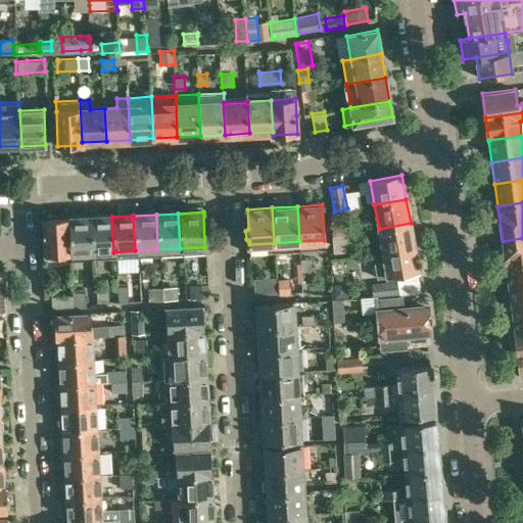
[(111,217),(89,218),(91,253),(113,252),(111,217)]
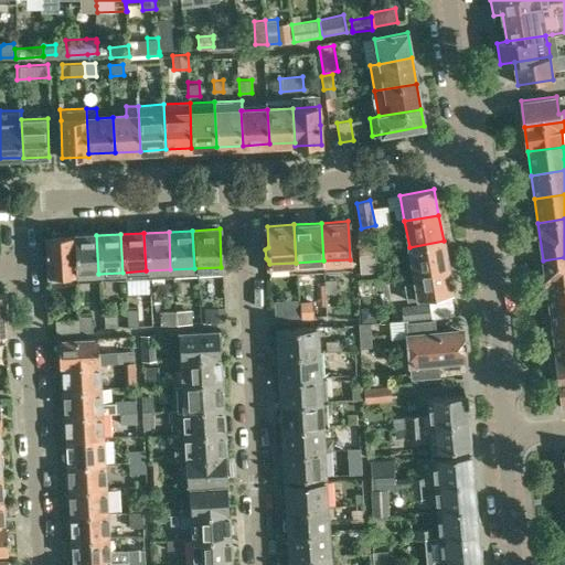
[(96,235),(72,236),(74,275),(98,274),(96,235)]
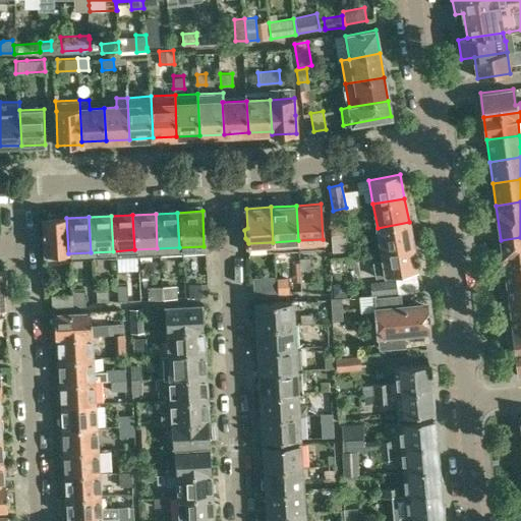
[(66,218),(41,220),(42,238),(40,240),(40,249),(43,251),(43,254),(68,253),(66,218)]
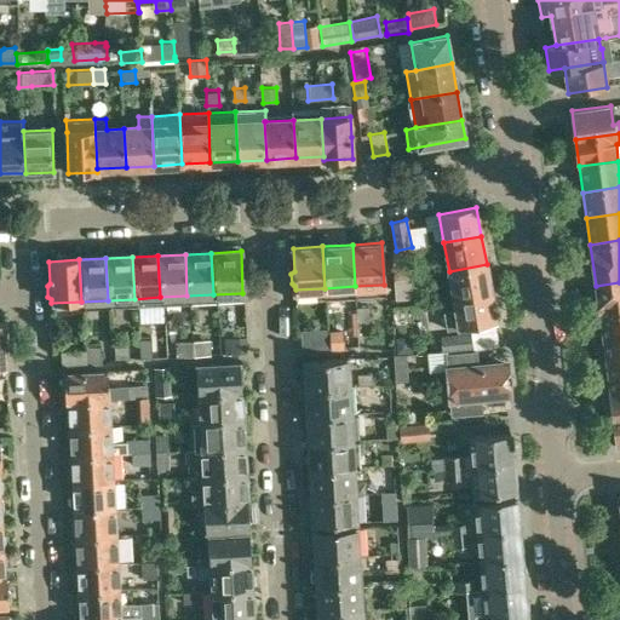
[(487,264),(449,271),(454,299),(492,292),(487,264)]
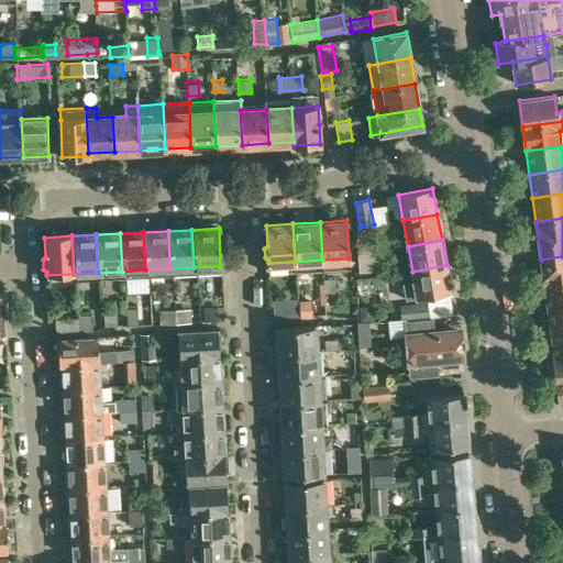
[(357,253),(372,252),(371,242),(357,243),(357,253)]
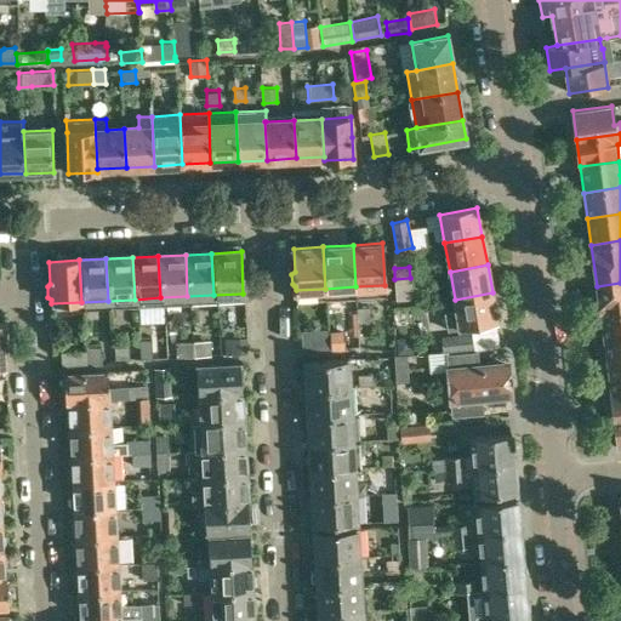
[(410,278),(394,279),(397,300),(411,298),(410,278)]
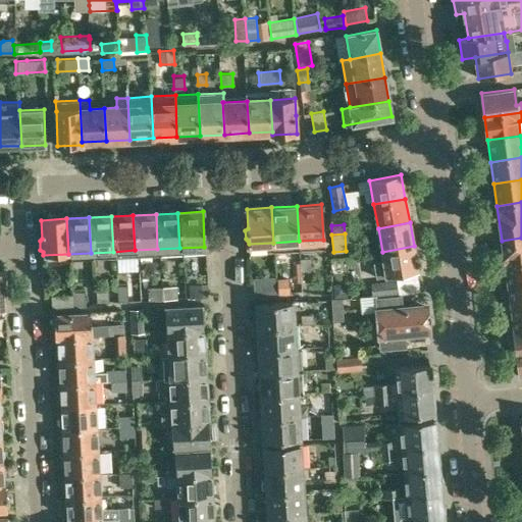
[(521,238),(502,241),(505,264),(521,261),(521,238)]
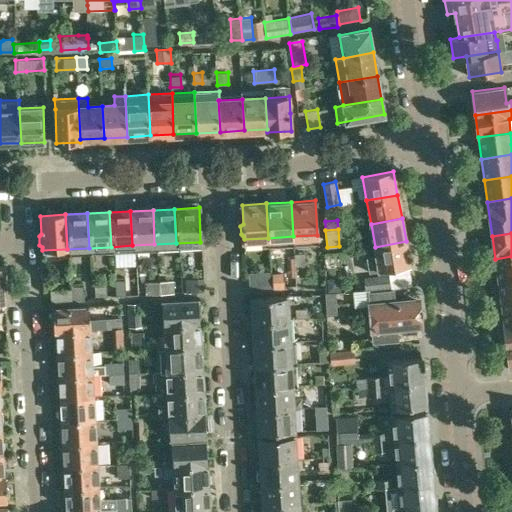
[(389,275),(391,288),(394,288),(412,285),(409,265),(410,264),(406,241),(375,247),(376,255),(367,257),(370,272),(379,270),(389,268),(389,275)]
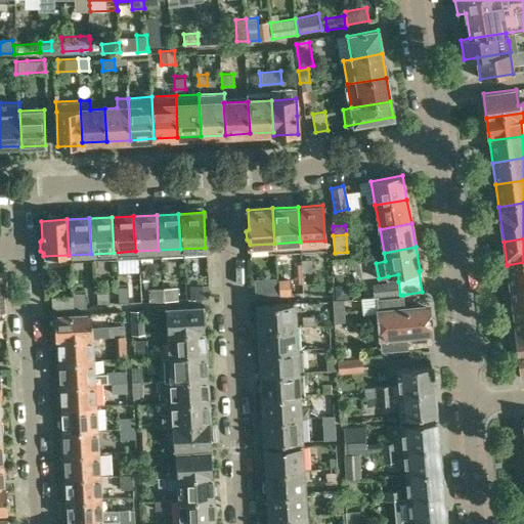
[(127,258),(128,274),(146,272),(144,257),(127,258)]
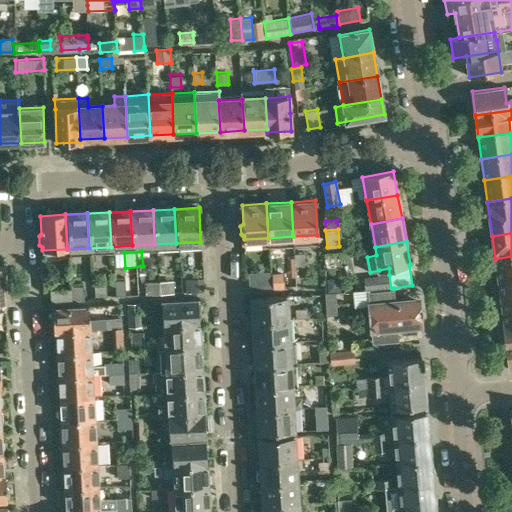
[(304,251),(294,251),(294,265),(304,264),(304,251)]
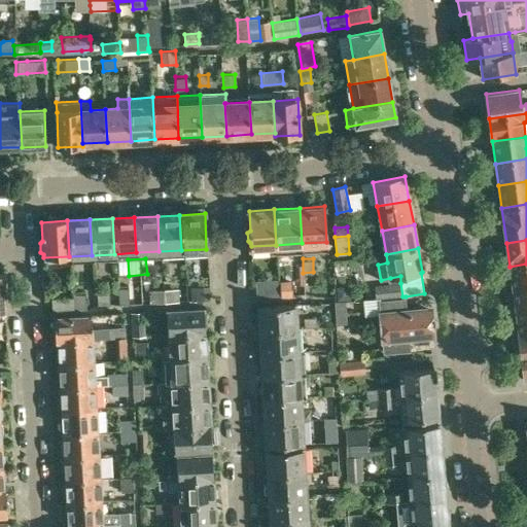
[(526,264),(510,267),(513,289),(526,286),(526,264)]
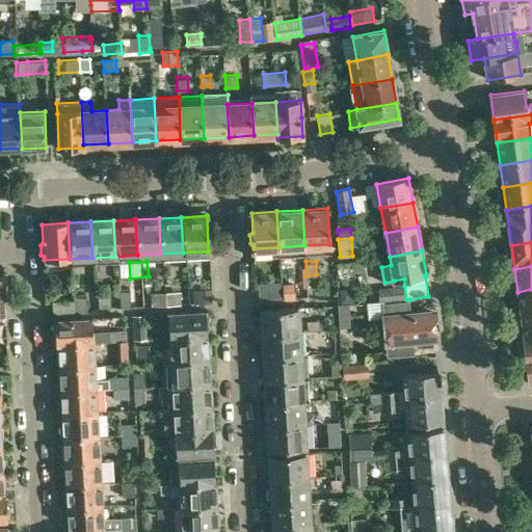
[(281,283),(281,282),(258,283),(259,292),(259,299),(282,298),(282,294),(281,283)]
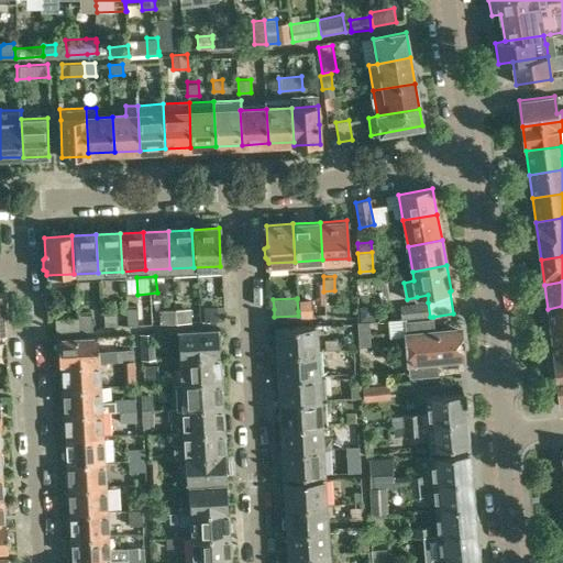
[(310,298),(297,299),(298,311),(298,316),(311,315),(310,298)]
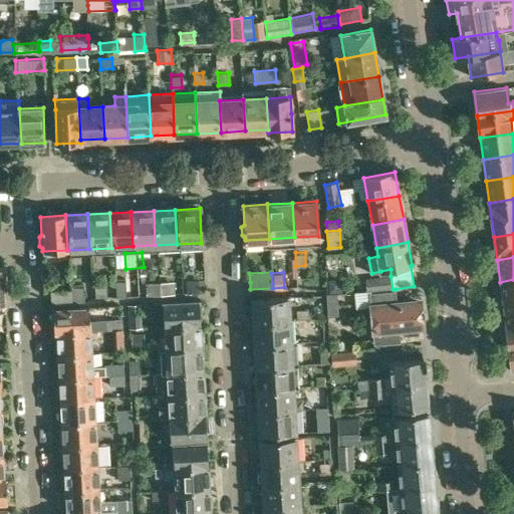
[(364,280),(367,293),(370,292),(393,289),(391,276),(364,280)]
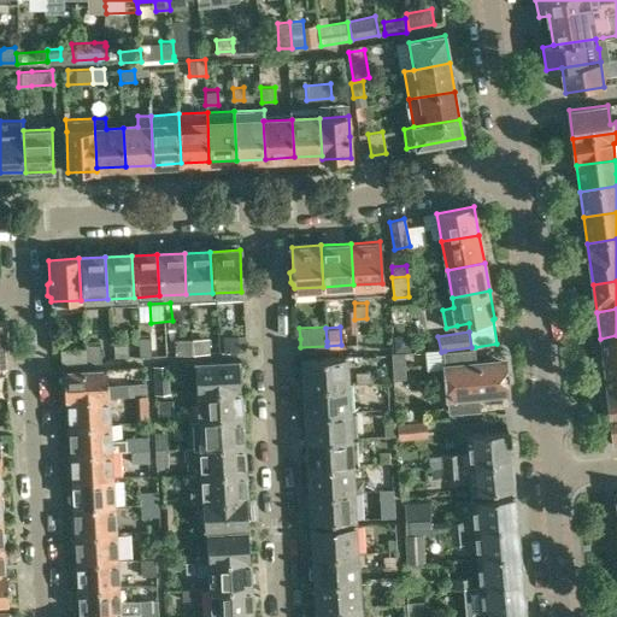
[(245,351),(244,334),(224,335),(225,352),(245,351)]
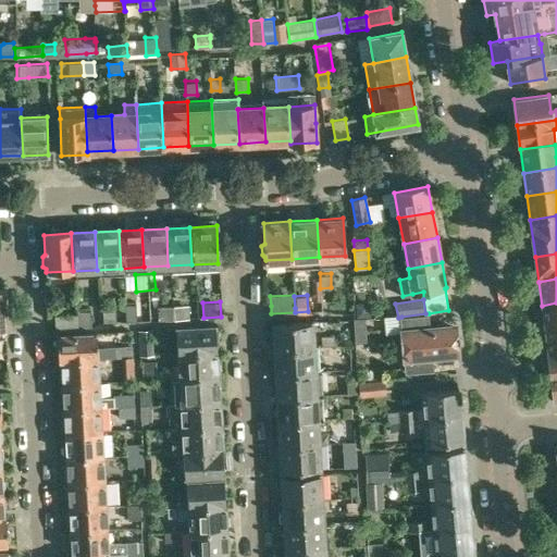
[(370,301),(356,302),(356,316),(370,316),(370,301)]
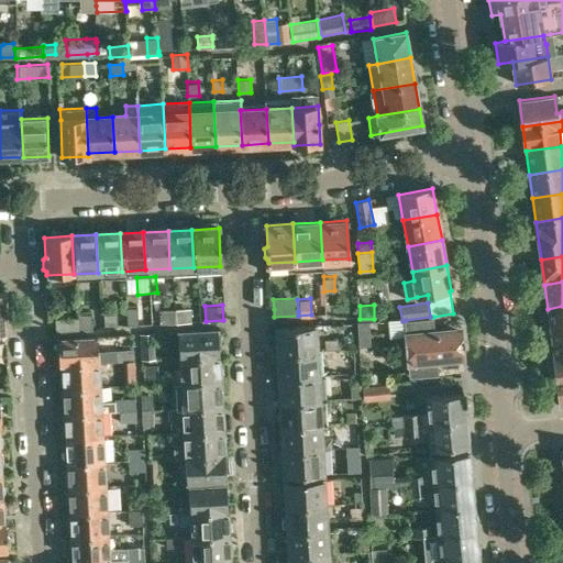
[(562,306),(548,309),(551,332),(562,330),(562,306)]
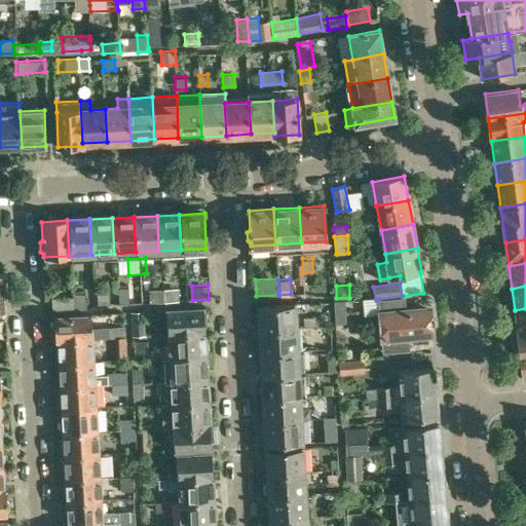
[(118,287),(119,304),(130,303),(129,287),(118,287)]
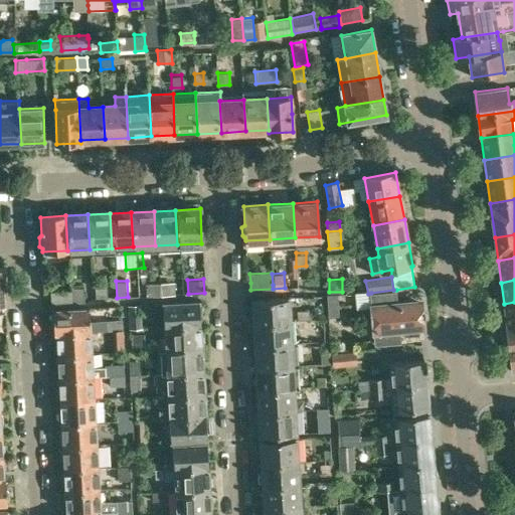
[(175,282),(160,283),(161,295),(175,294),(175,282)]
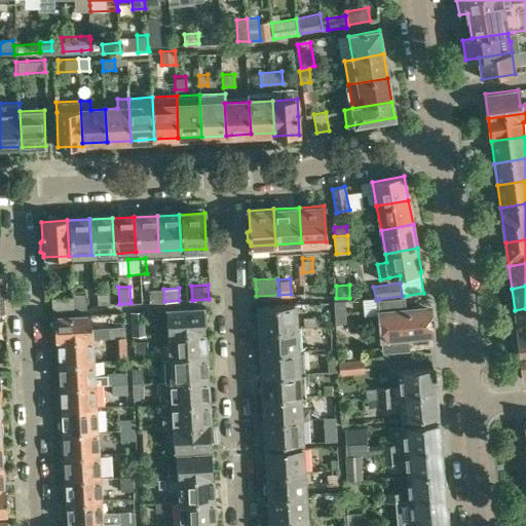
[(164,301),(163,289),(149,290),(149,302),(164,301)]
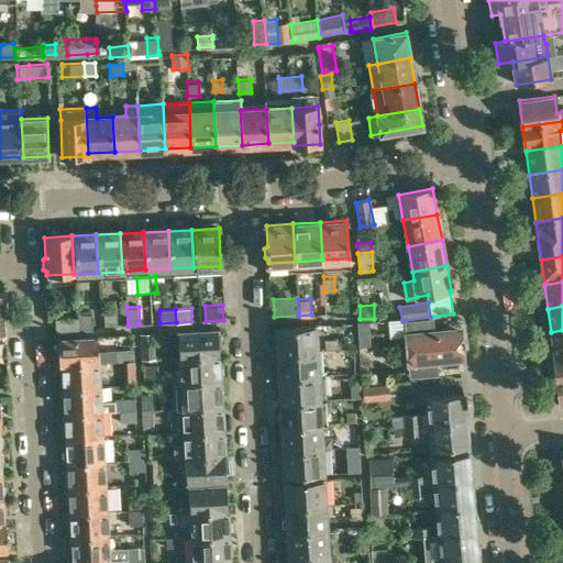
[(105,326),(118,326),(117,310),(103,311),(105,326)]
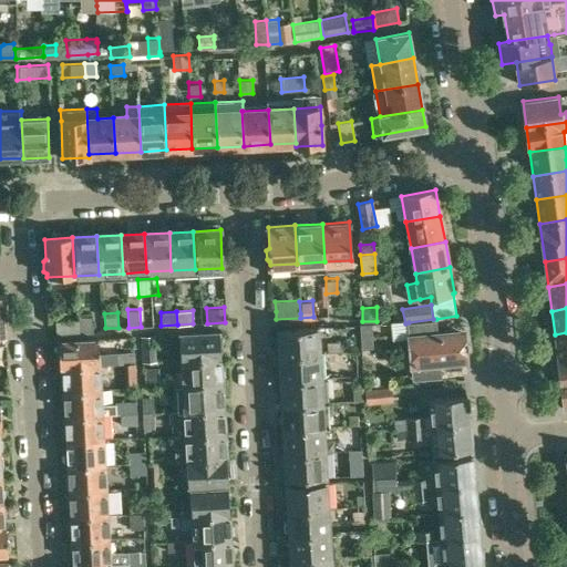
[(92,315),(80,316),(81,333),(93,332),(92,319),(92,315)]
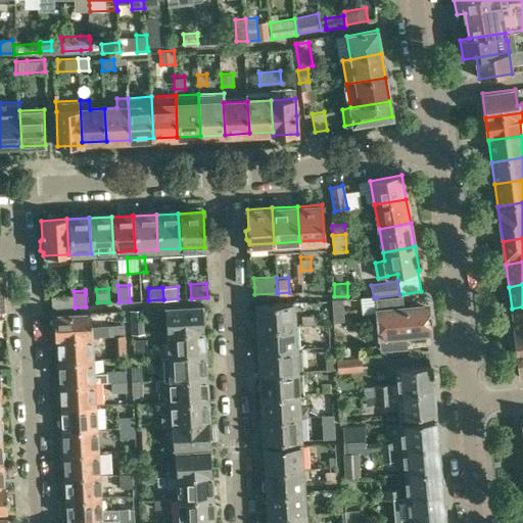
[(74,294),(52,296),(53,308),(75,307),(74,291),(74,294)]
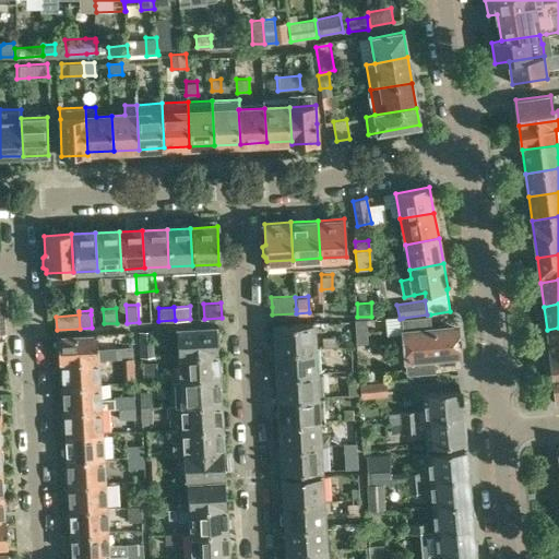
[(427,314),(403,318),(408,373),(426,372),(425,358),(459,355),(456,329),(432,331),(430,314),(427,314)]
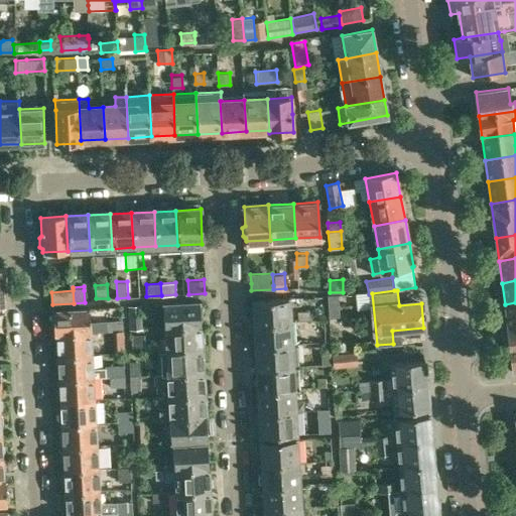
[(329,317),(340,316),(339,293),(328,294),(329,317)]
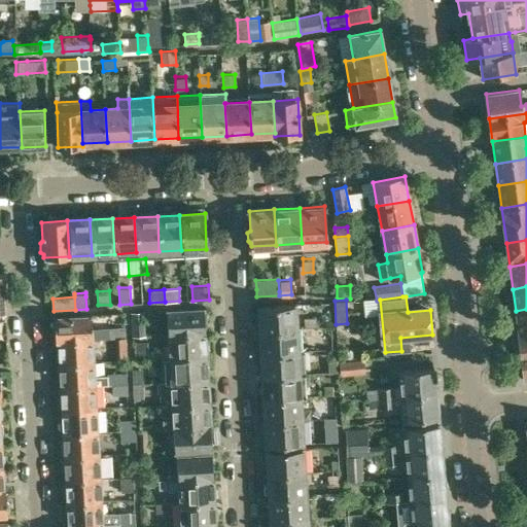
[(258,306),(259,329),(296,327),(295,305),(258,306)]
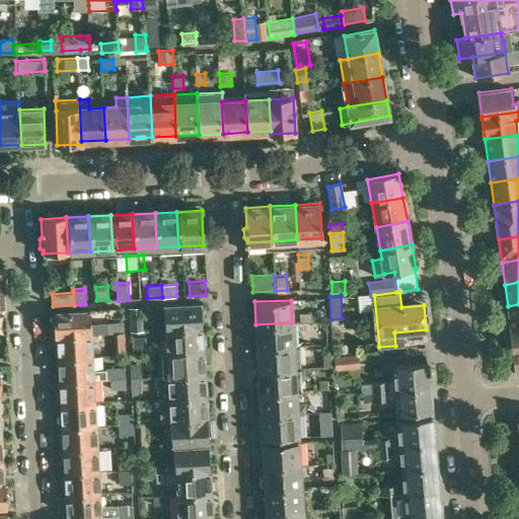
[(166,306),(167,328),(203,326),(202,304),(166,306)]
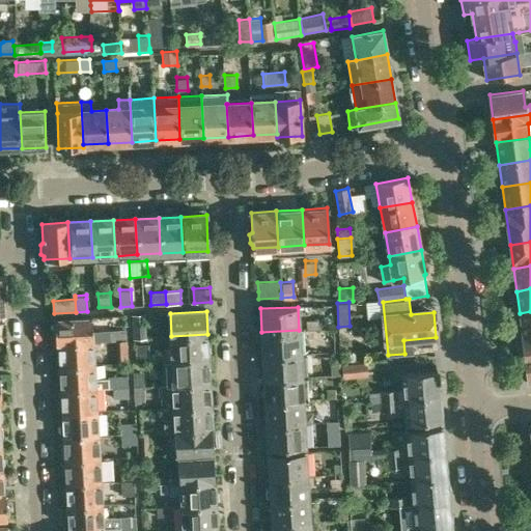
[(530,311),(520,313),(523,337),(530,335),(530,311)]
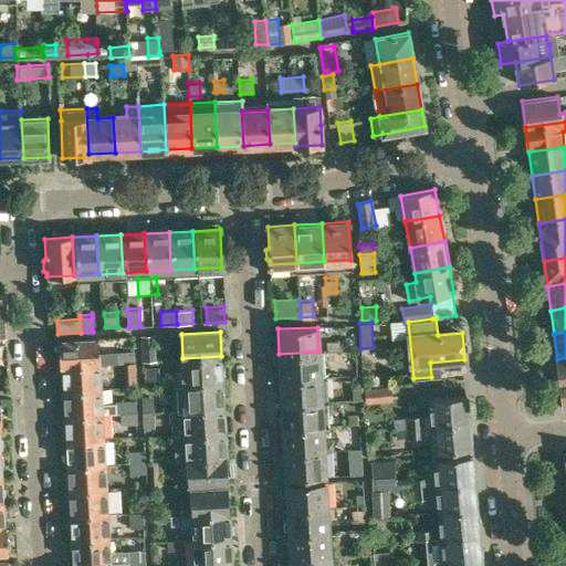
[(156,360),(155,335),(140,336),(142,362),(156,360)]
